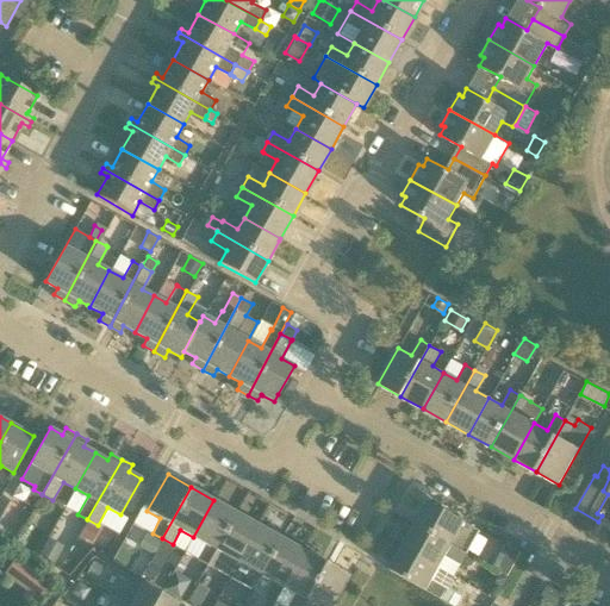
[(33,489),(26,501),(36,506),(42,494),(33,489)]
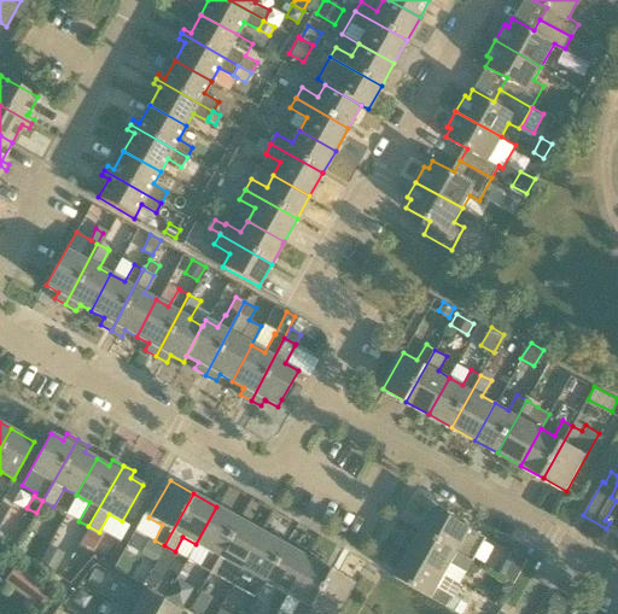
[(226,512),(216,507),(196,544),(208,550),(199,566),(210,572),(239,519),(226,512)]
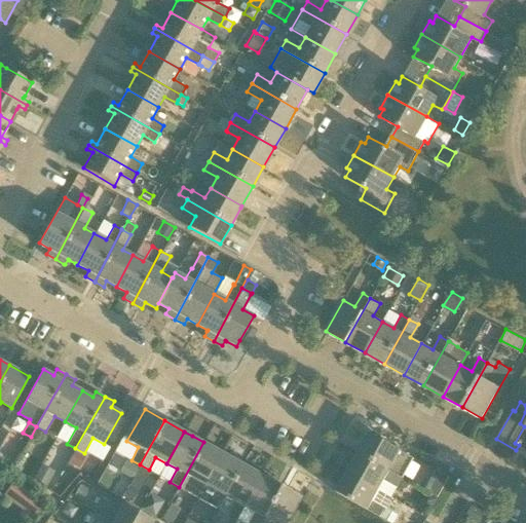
[(359,451),(404,476),(414,456),(370,432),(359,451)]
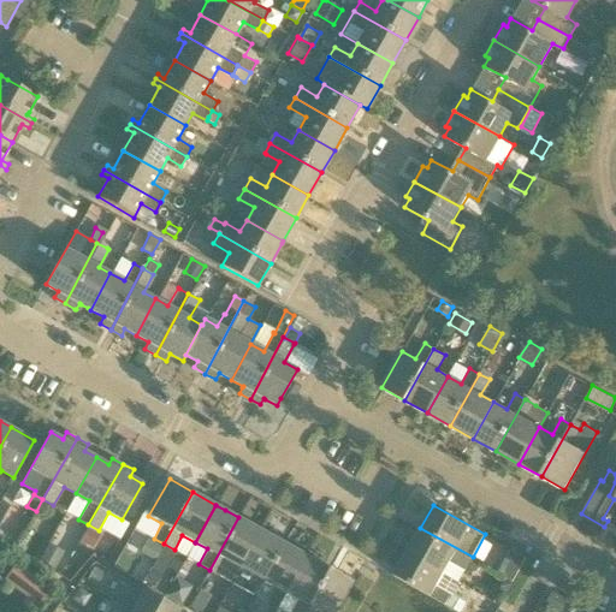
[(260,530),(238,517),(209,570),(219,575),(231,582),(260,530)]
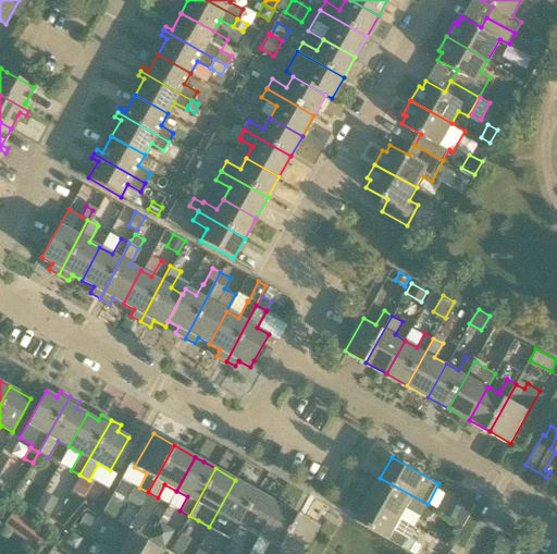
[(79,476),(73,488),(84,494),(90,482),(79,476)]
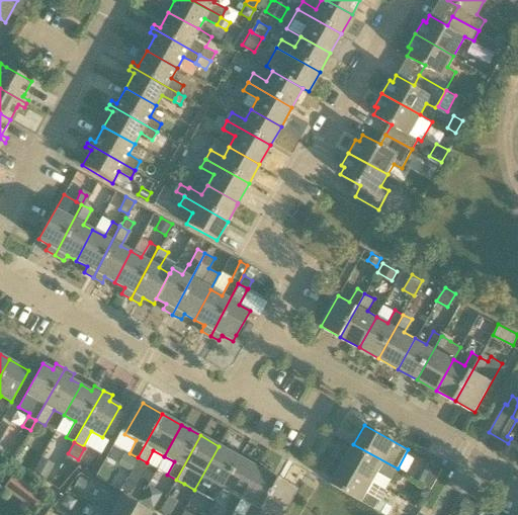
[(353,444),(343,463),(374,481),(379,470),(393,478),(398,468),(353,444)]
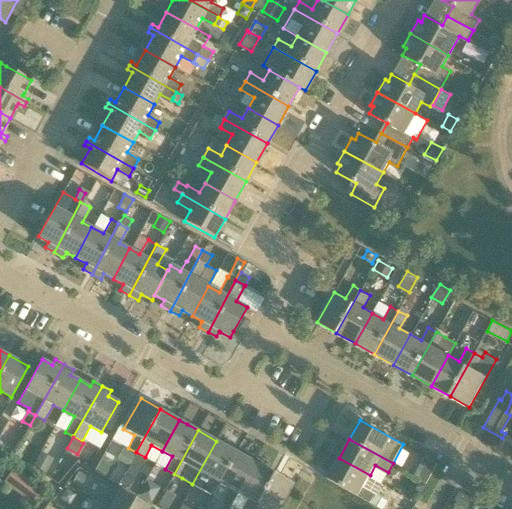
[(216,441),(192,484),(212,494),(236,451),(216,441)]
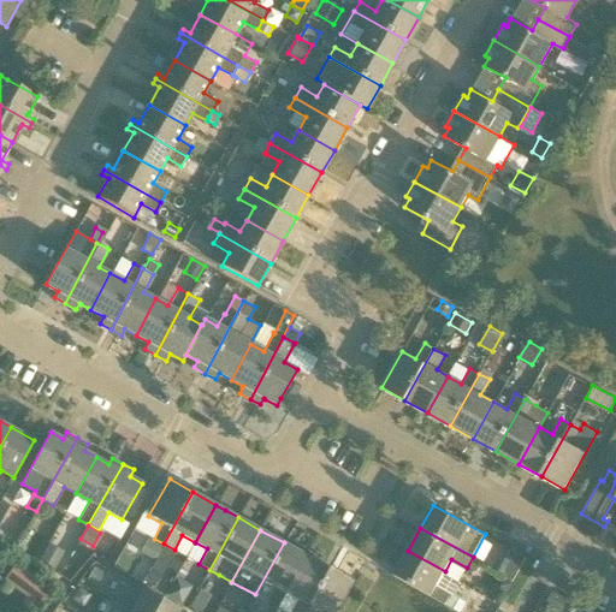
[(148,538),(141,551),(154,558),(163,545),(148,538)]
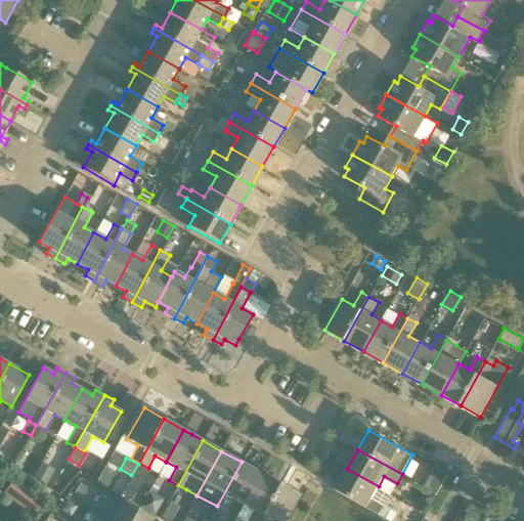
[(17,460),(12,465),(19,470),(24,465),(17,460)]
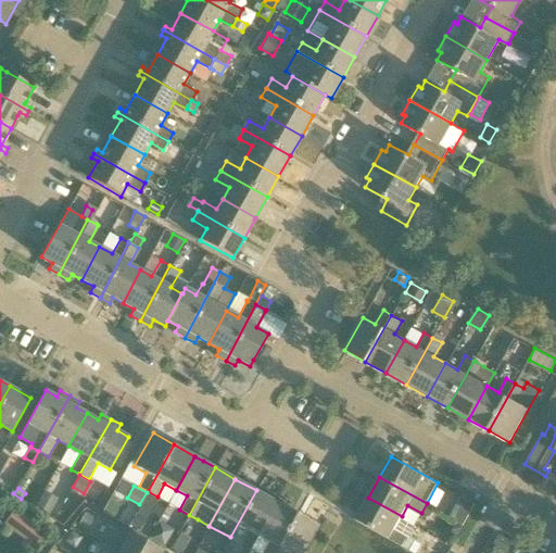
[(58,498),(45,490),(36,505),(49,513),(58,498)]
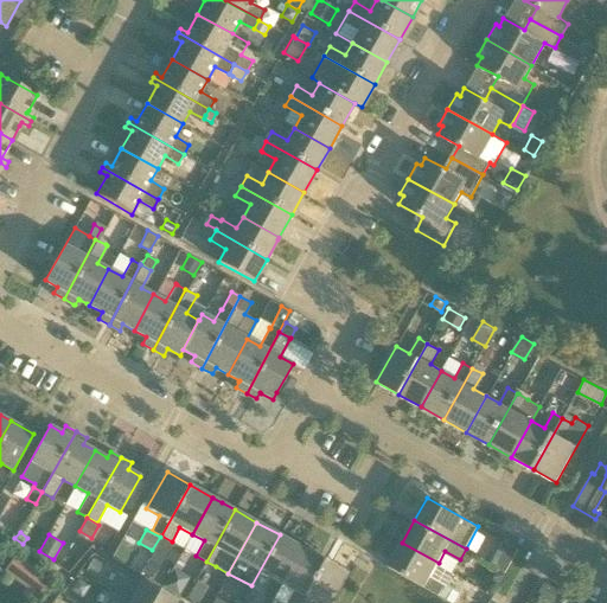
[(280,534),(251,585),(261,591),(269,577),(281,583),(301,547),(280,534)]
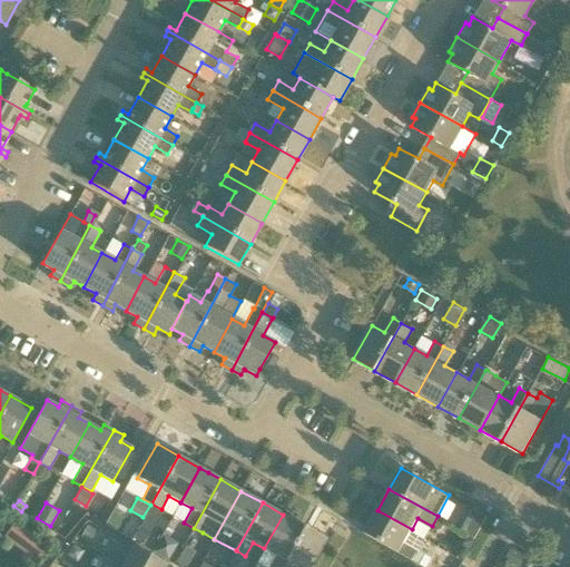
[(464,530),(475,537),(488,516),(475,509),(464,530)]
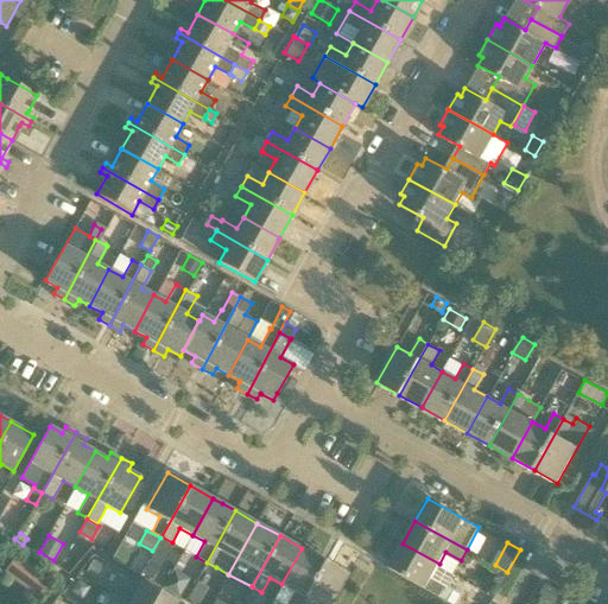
[(403,544),(390,567),(441,596),(447,585),(432,577),(439,564),(403,544)]
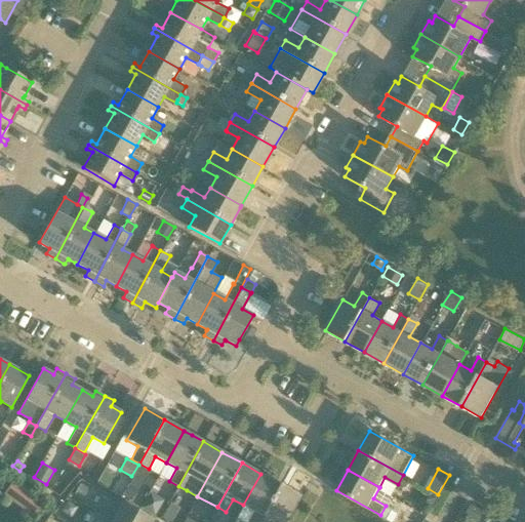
[(260,474),(243,505),(254,511),(247,521),(258,521),(281,485),(260,474)]
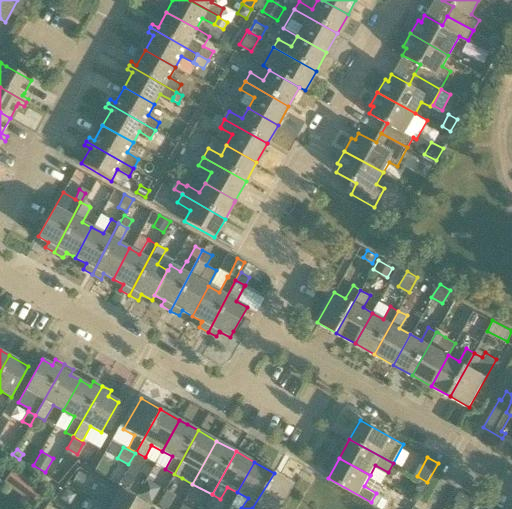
[(393,463),(388,472),(391,474),(398,472),(401,467),(393,463)]
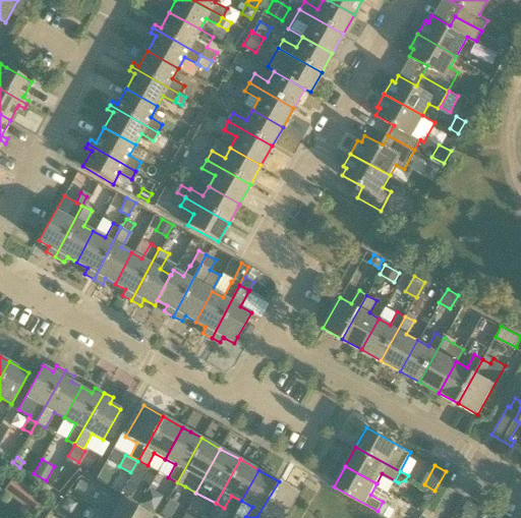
[(128,481),(123,491),(133,496),(138,486),(135,485),(137,481),(133,478),(135,474),(132,472),(128,481)]
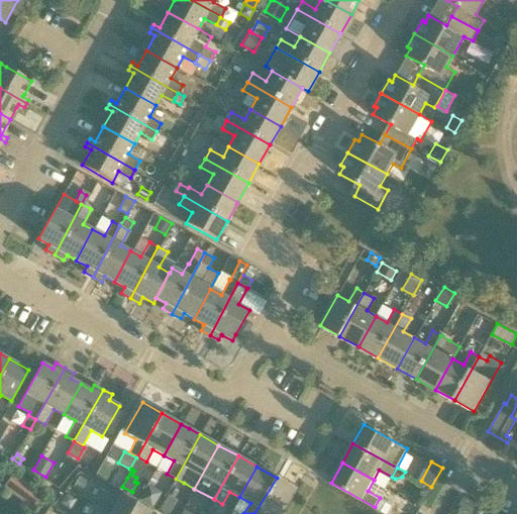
[(80,476),(75,486),(81,489),(87,480),(80,476)]
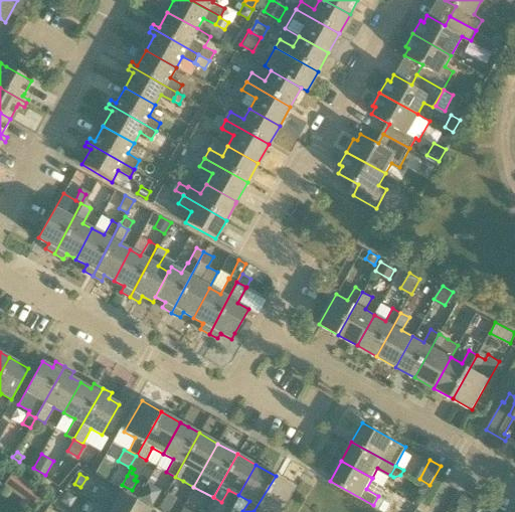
[(280,511),(295,486),(276,476),(253,511),(280,511)]
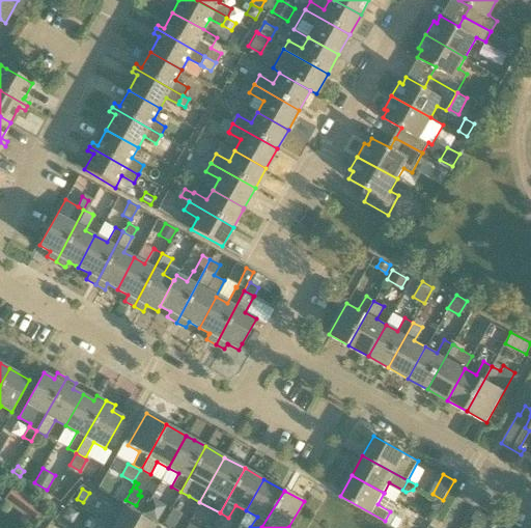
[(430,495),(426,502),(429,509),(436,513),(442,501),(430,495)]
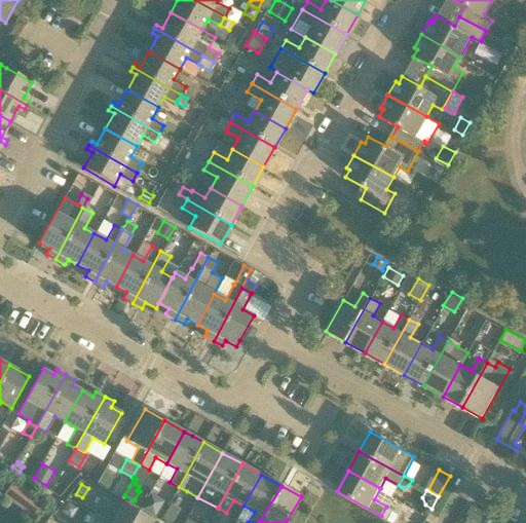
[(494,497),(481,490),(476,499),(489,507),(494,497)]
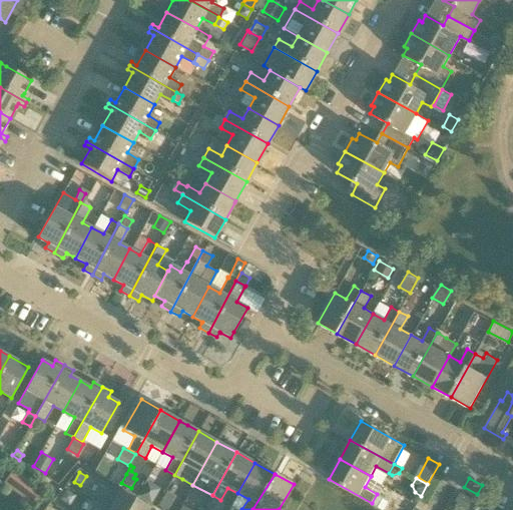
[(146,481),(139,495),(150,501),(158,487),(146,481)]
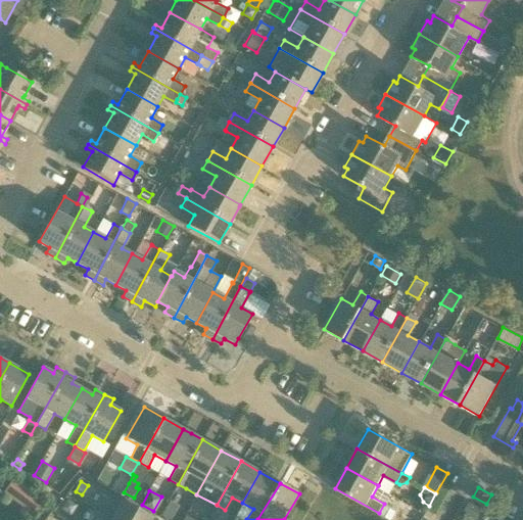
[(34,512),(42,502),(33,493),(27,499),(28,507),(34,512)]
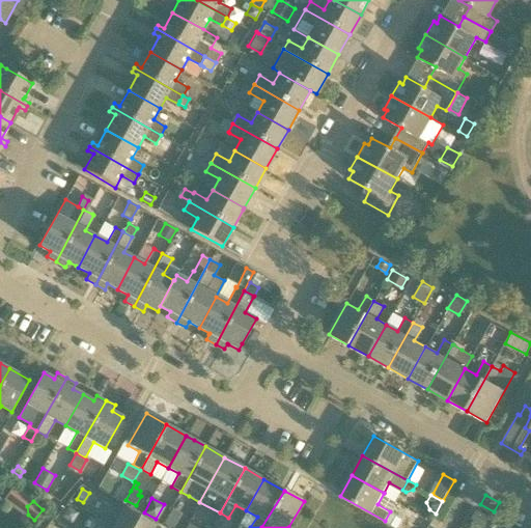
[(103,509),(98,518),(116,527),(154,527),(156,525),(123,507),(118,519),(103,509)]
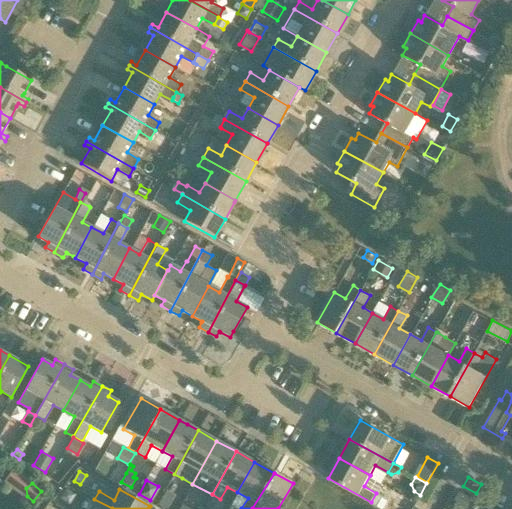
[(454,503),(466,508),(472,497),(460,490),(454,503)]
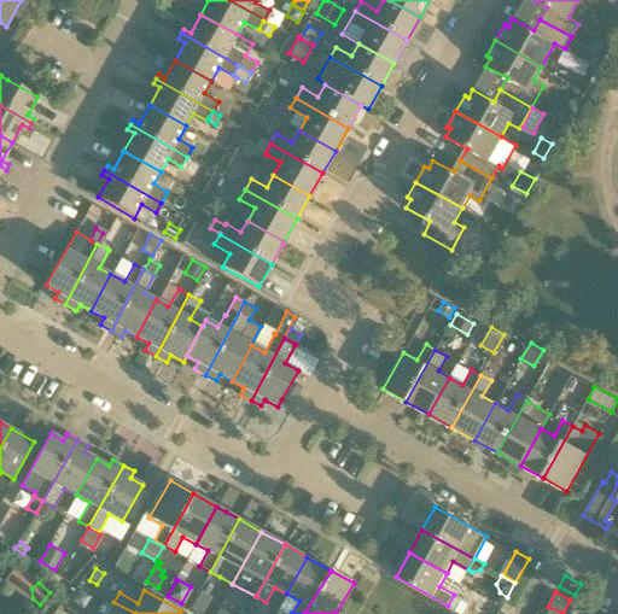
[(454,596),(449,606),(461,613),(467,603),(454,596)]
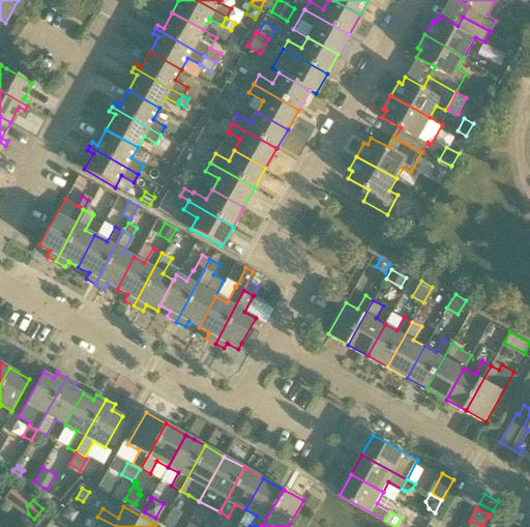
[(90,526),(91,526),(96,519),(89,515),(84,523),(90,526)]
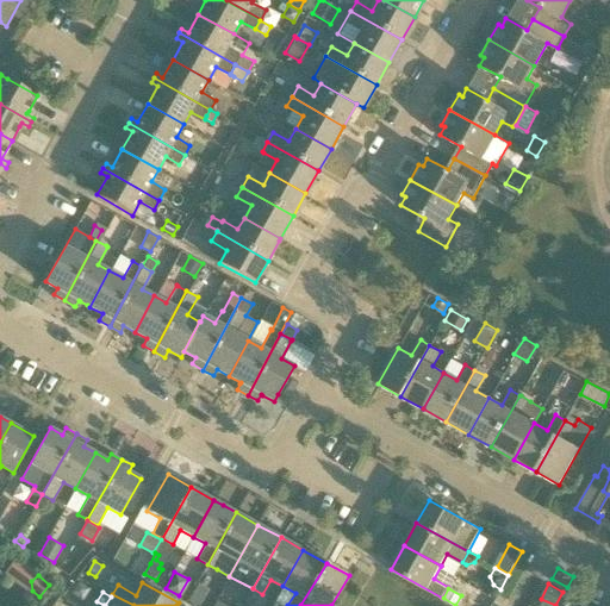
[(134,605),(112,594),(111,597),(105,605),(134,605)]
